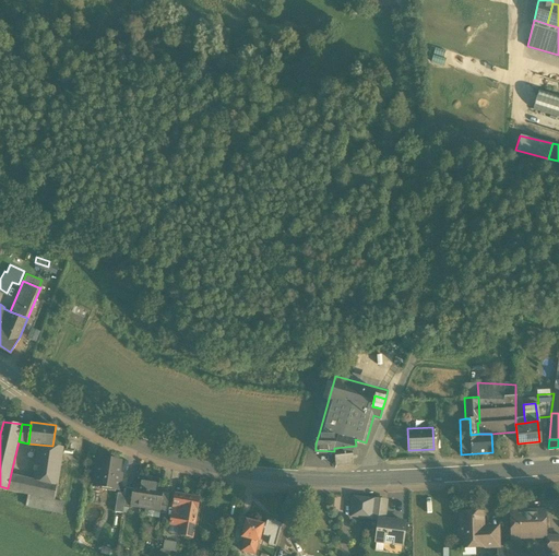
[(39,445),(35,478),(56,483),(58,472),(61,447),(52,446),(39,445)]
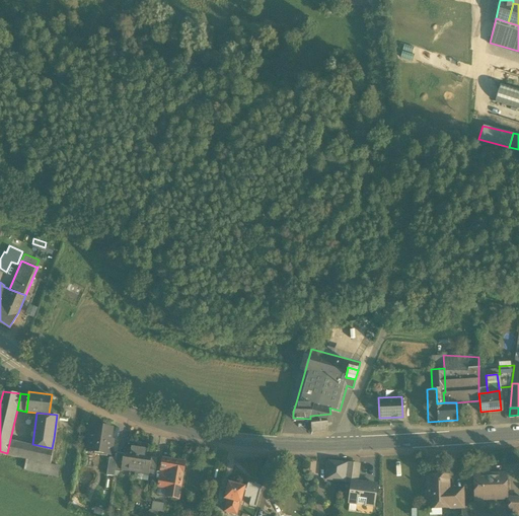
[(310,419),(311,431),(327,429),(326,422),(330,421),(330,414),(310,416),(310,419)]
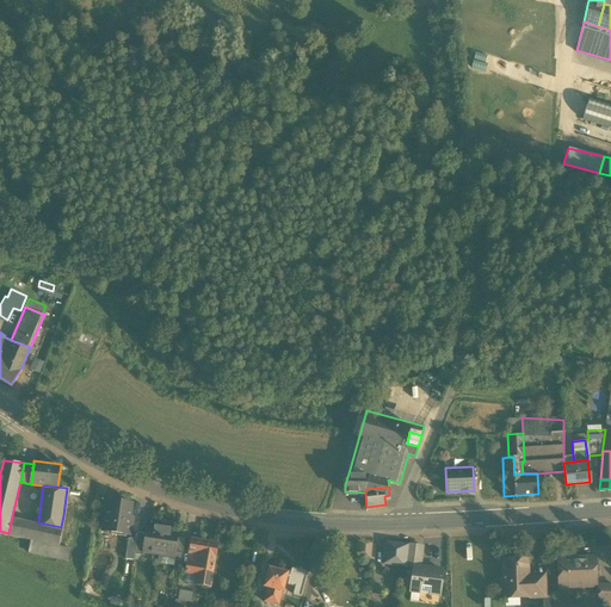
[(118,531),(130,533),(133,524),(128,522),(129,515),(130,515),(133,501),(106,497),(103,526),(111,527),(111,530),(112,532),(116,533),(118,531)]
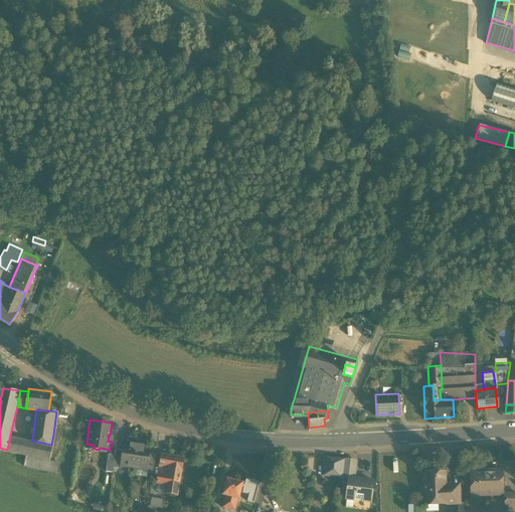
[(49,459),(51,445),(32,441),(10,436),(7,450),(26,454),(49,459)]
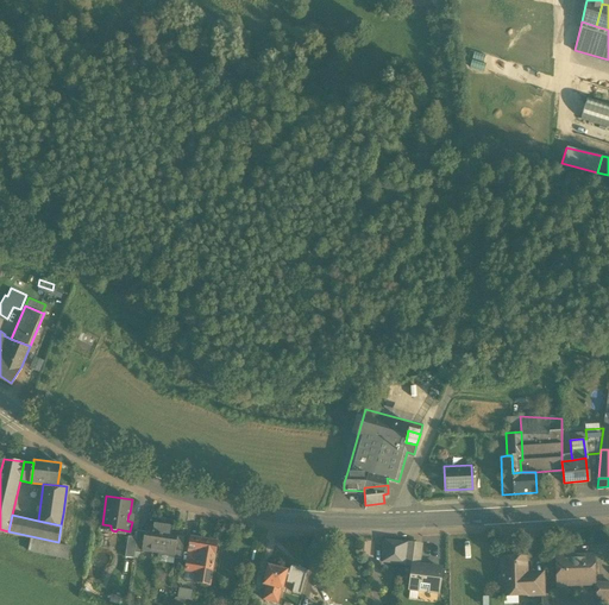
[(142,547),(158,550),(163,517),(156,516),(155,523),(154,523),(154,527),(145,525),(145,529),(142,547)]
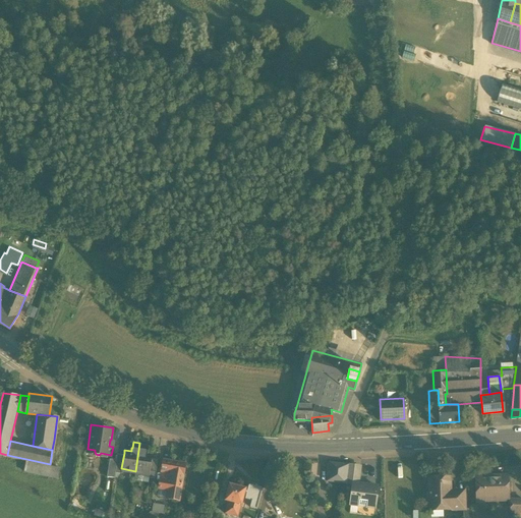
[(146,444),(139,443),(135,471),(150,473),(152,457),(152,454),(146,453),(146,450),(146,444)]
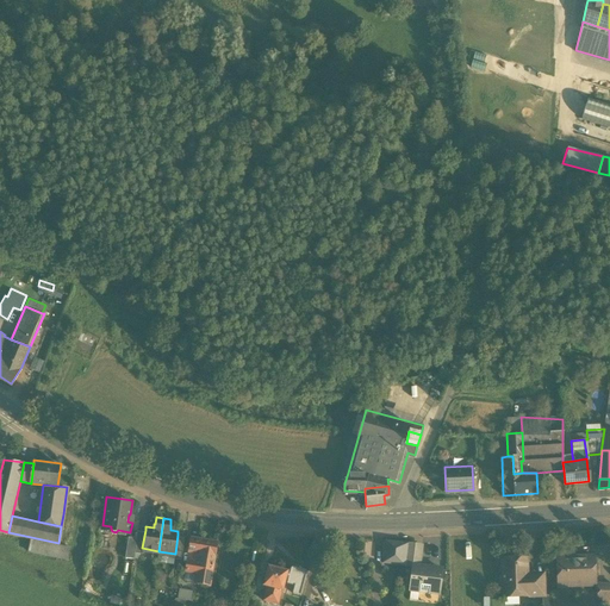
[(135,550),(142,551),(142,548),(145,530),(138,529),(135,550)]
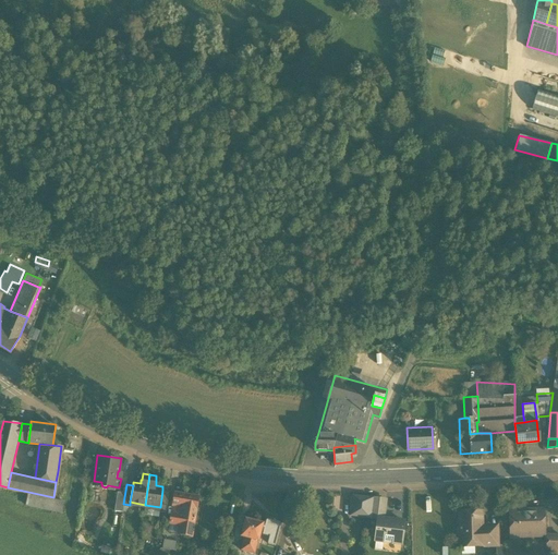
[(114,509),(122,510),(125,491),(118,490),(114,509)]
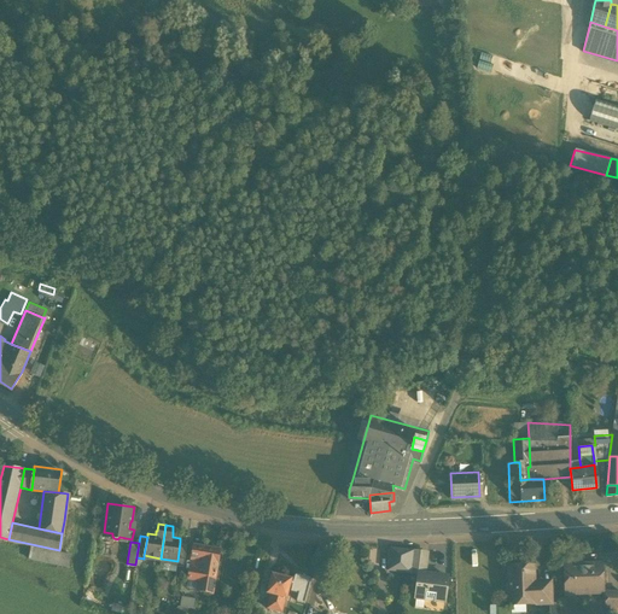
[(176,563),(184,565),(187,543),(180,542),(178,561),(176,563)]
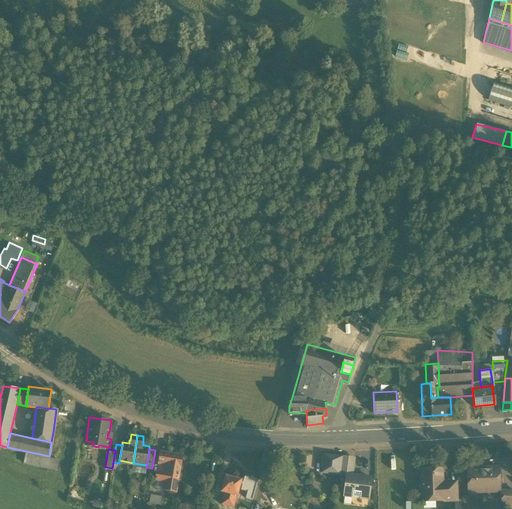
[(57,468),(58,458),(49,456),(26,451),(23,461),(57,468)]
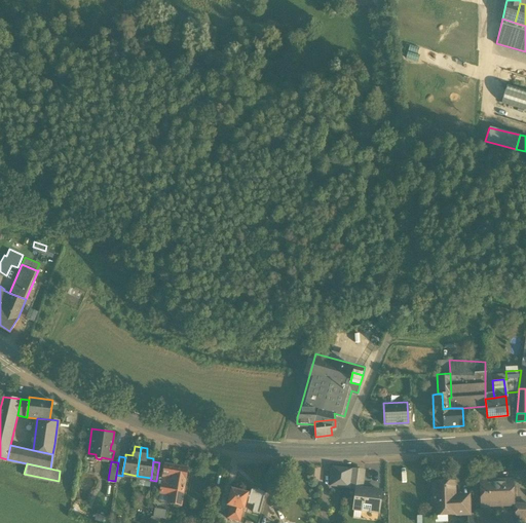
[(170,500),(181,503),(187,468),(166,463),(164,475),(177,477),(175,486),(172,486),(171,494),(170,500)]
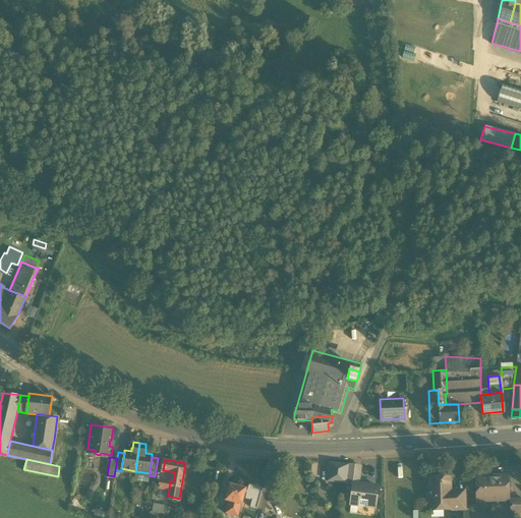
[(330,461),(327,479),(340,481),(340,480),(346,481),(348,463),(330,461)]
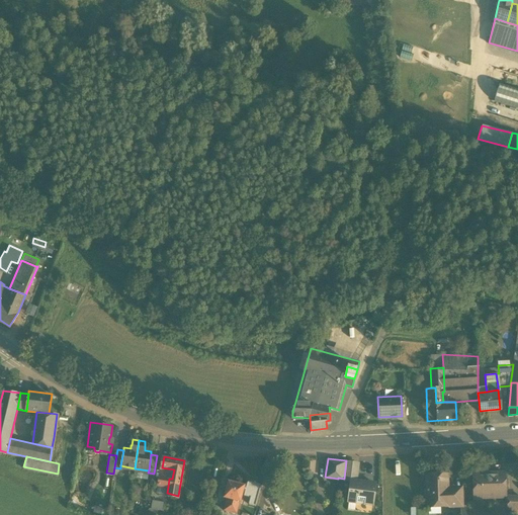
[(351,479),(356,480),(358,462),(346,460),(344,479),(351,480),(351,479)]
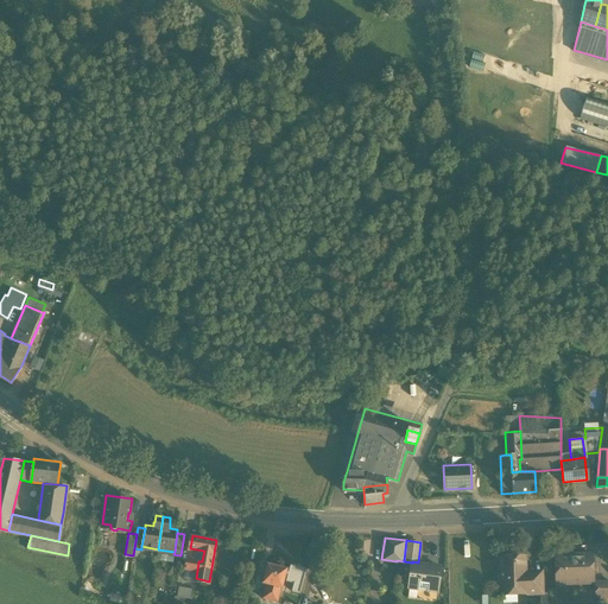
[(578,578),(578,582),(593,582),(593,580),(591,552),(575,553),(575,554),(555,555),(556,579),(578,578)]
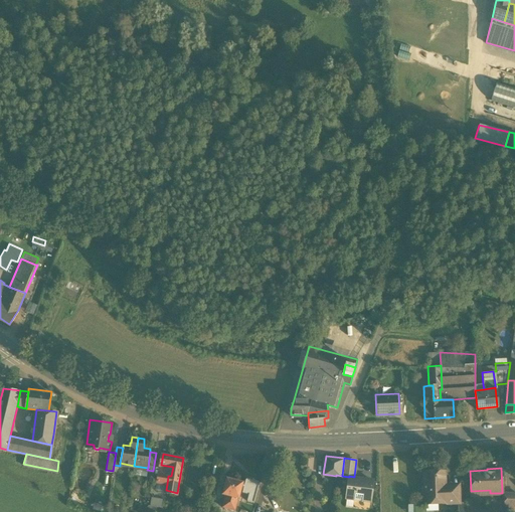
[(424,503),(425,503),(425,500),(445,499),(445,502),(446,502),(445,486),(445,471),(423,471),(423,484),(421,486),(421,490),(424,492),(424,503)]
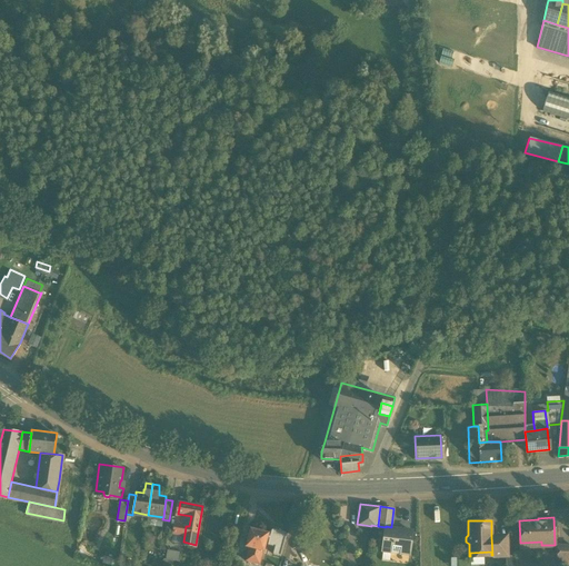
[(175,533),(185,535),(186,526),(176,524),(175,533)]
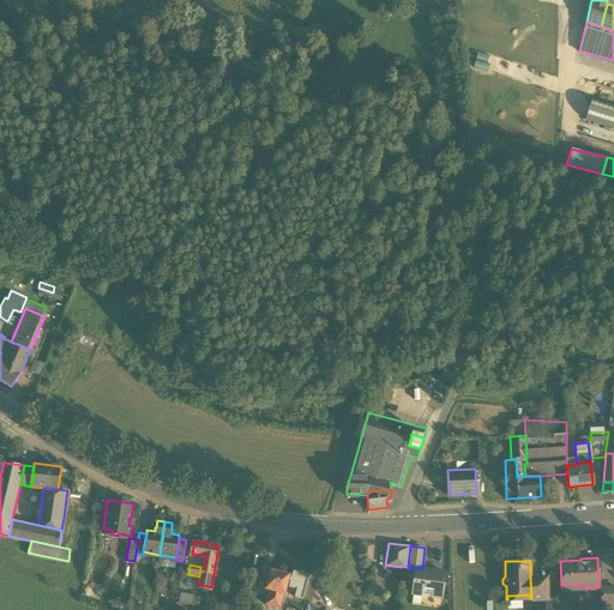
[(413,592),(441,596),(444,571),(422,568),(416,567),(416,568),(413,592)]
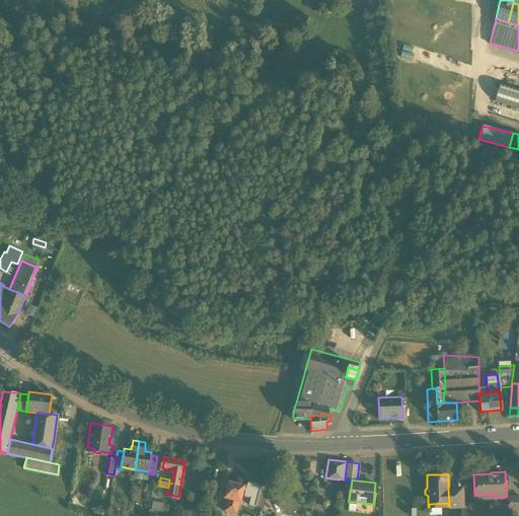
[(240,501),(243,491),(245,487),(229,482),(225,496),(229,498),(240,501)]
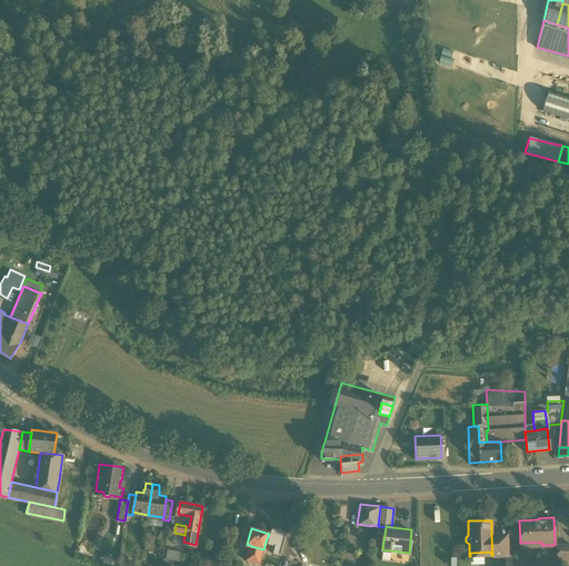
[(270,535),(269,534),(267,538),(269,539),(268,544),(276,546),(273,553),(279,555),(286,533),(272,528),(270,535)]
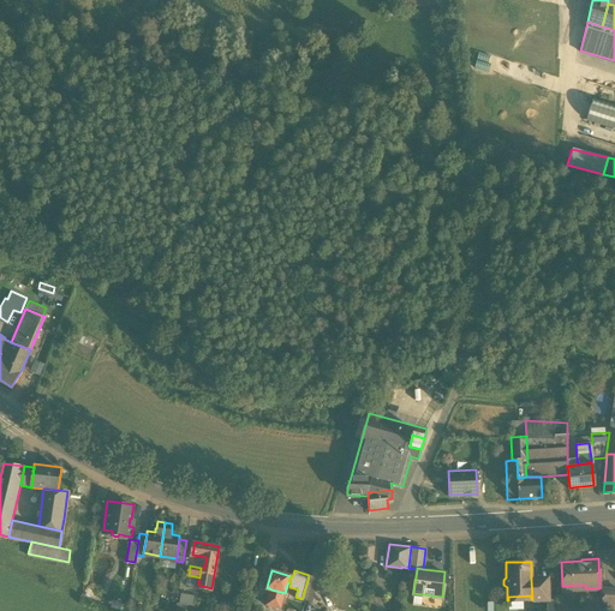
[(531,580),(532,599),(548,599),(548,580),(531,580)]
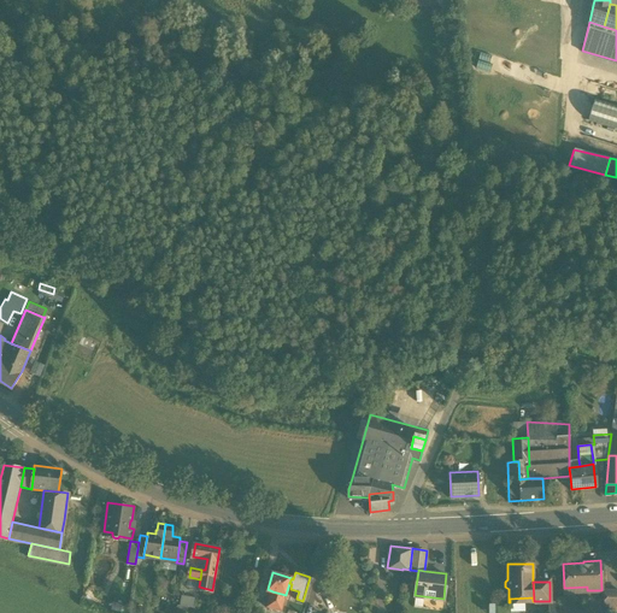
[(604,603),(616,603),(616,589),(605,589),(604,603)]
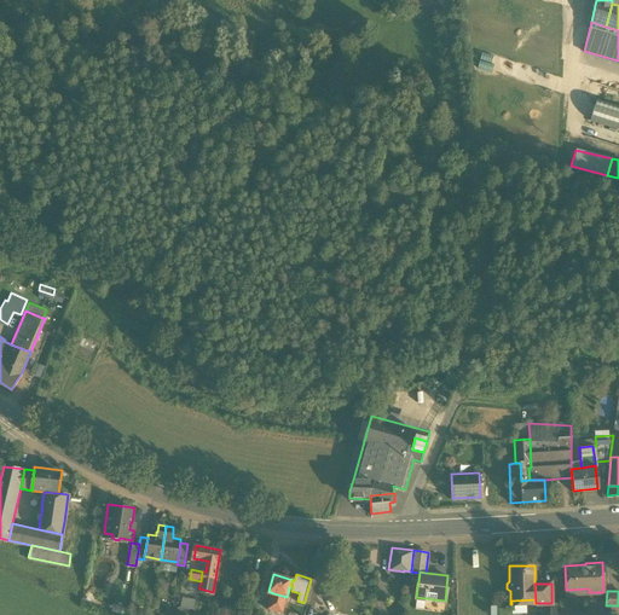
[(268,608),(282,611),(287,597),(273,593),(268,608)]
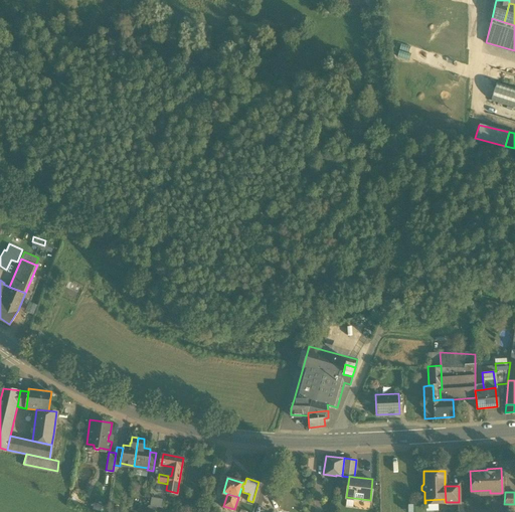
[(155,505),(162,506),(163,499),(152,497),(151,504),(155,505)]
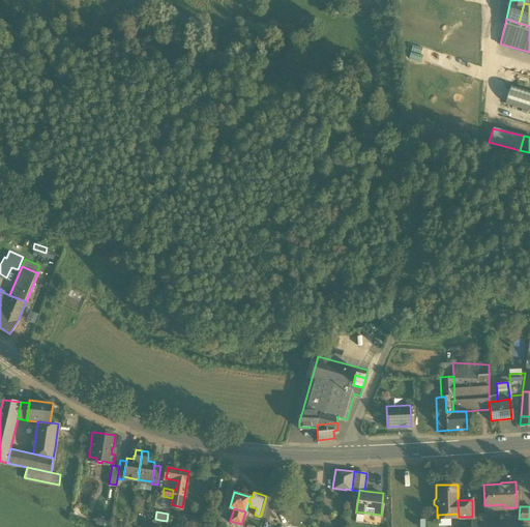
[(102,526),(105,518),(96,516),(94,526),(101,526),(102,526)]
